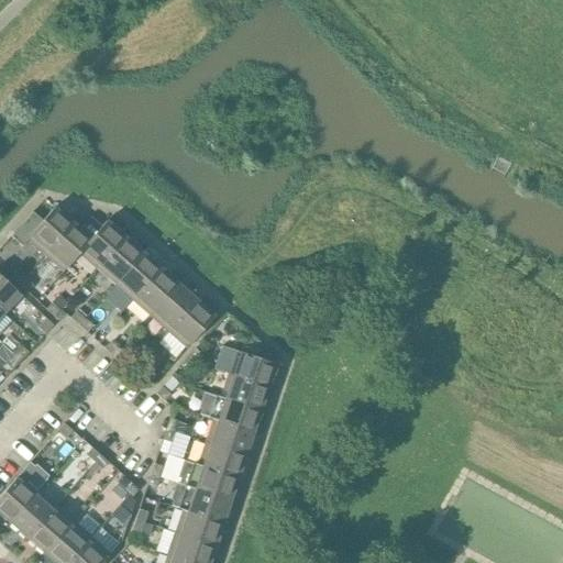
[(32,212),(11,238),(22,247),(28,241),(45,255),(73,224),(54,208),(43,221),(32,212)]
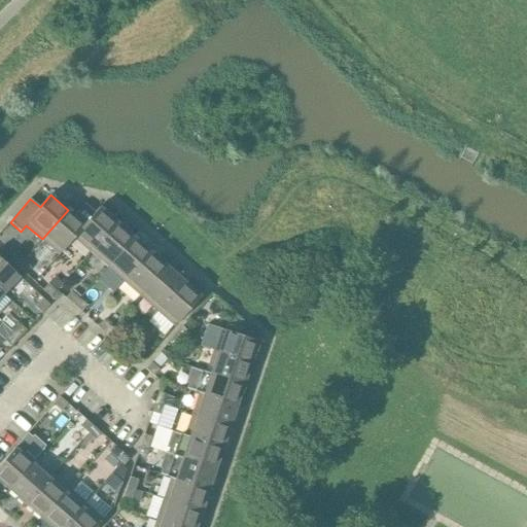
[(42,239),(59,254),(100,208),(100,207),(94,214),(83,204),(74,215),(68,210),(42,239)]
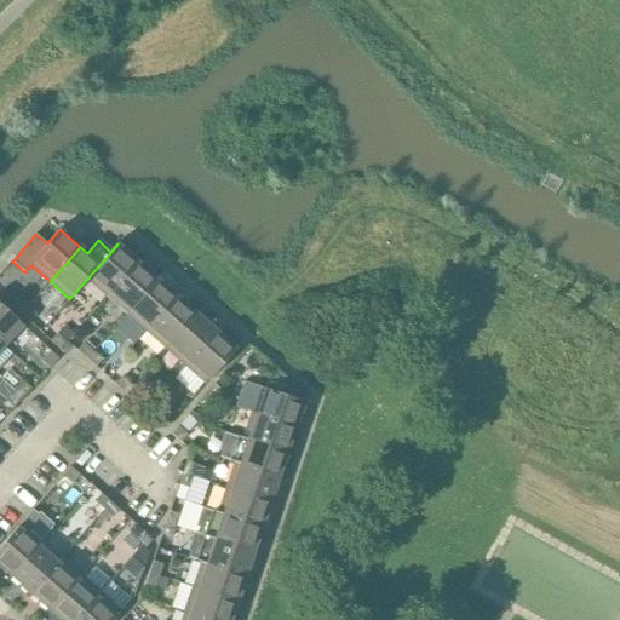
[(107,297),(137,262),(118,245),(69,299),(70,299),(87,280),(107,297)]
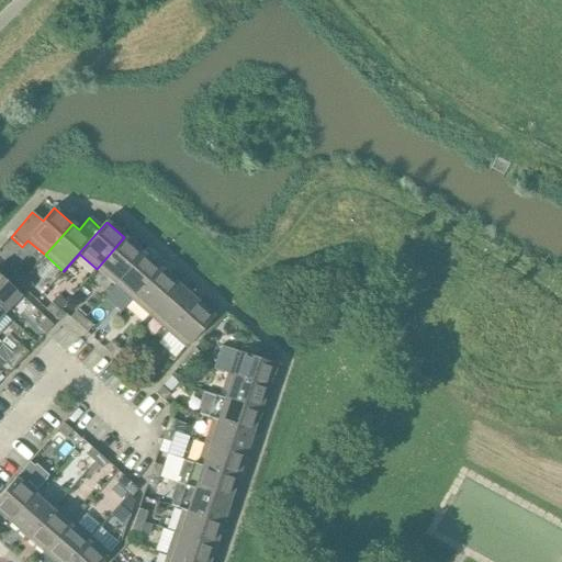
[(143,253),(124,237),(97,269),(114,284),(143,253)]
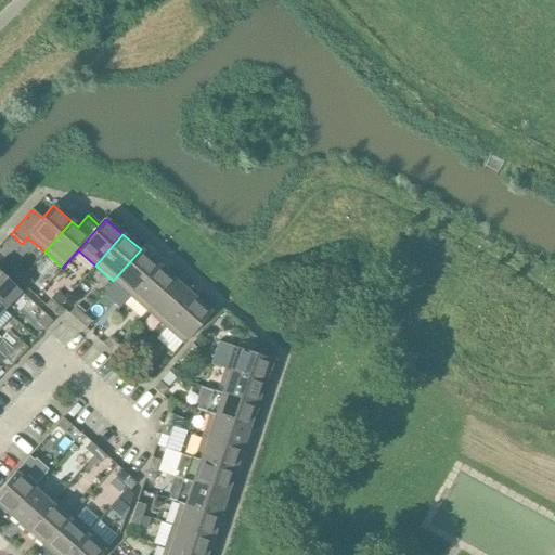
[(113,281),(130,296),(158,266),(141,249),(113,281)]
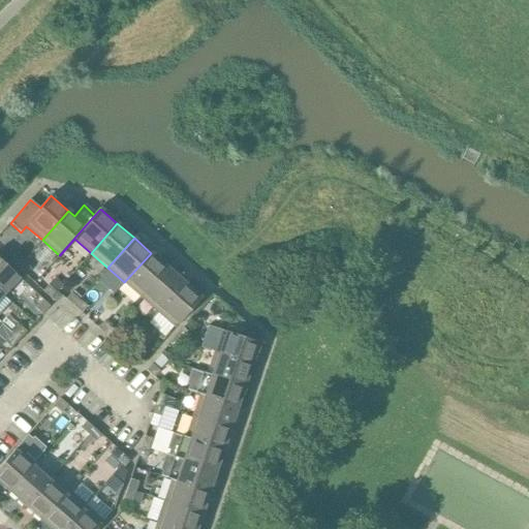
[(124,282),(142,298),(167,268),(151,253),(124,282)]
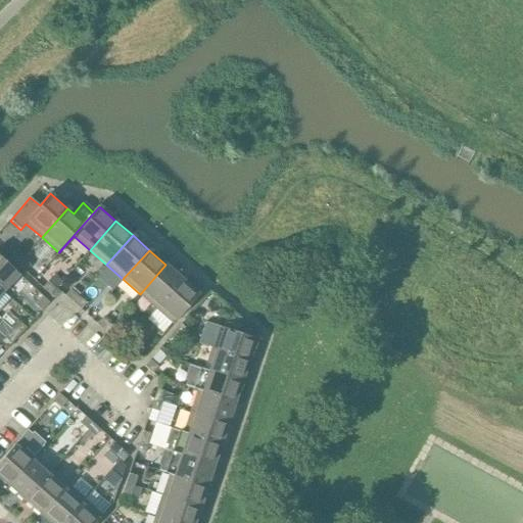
[(17,265),(24,258),(15,251),(10,257),(17,265)]
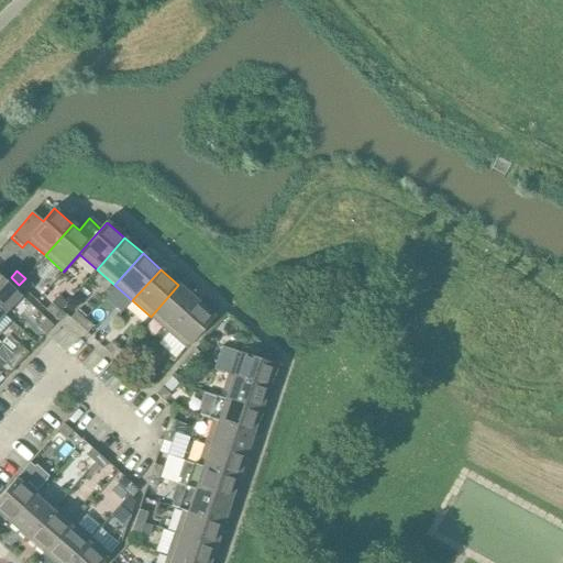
[(20,296),(0,276),(0,310),(3,313),(20,296)]
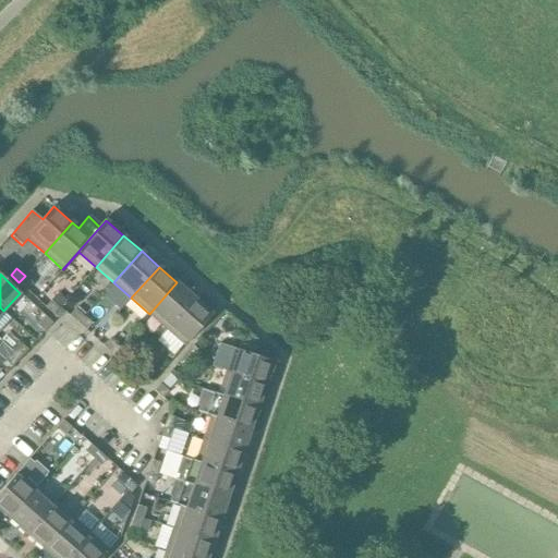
[(25,276),(19,282),(27,290),(33,283),(25,276)]
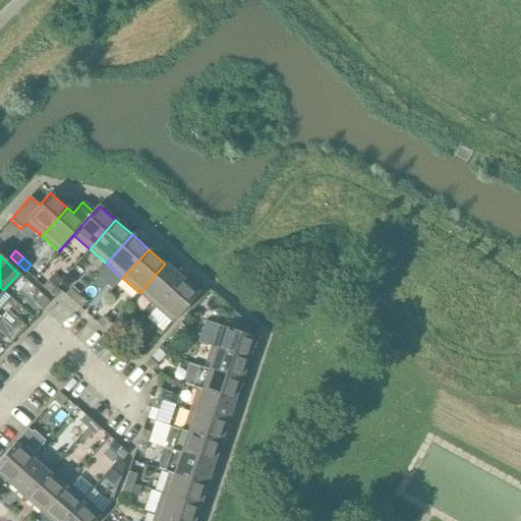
[(181,278),(165,264),(139,293),(156,307),(181,278)]
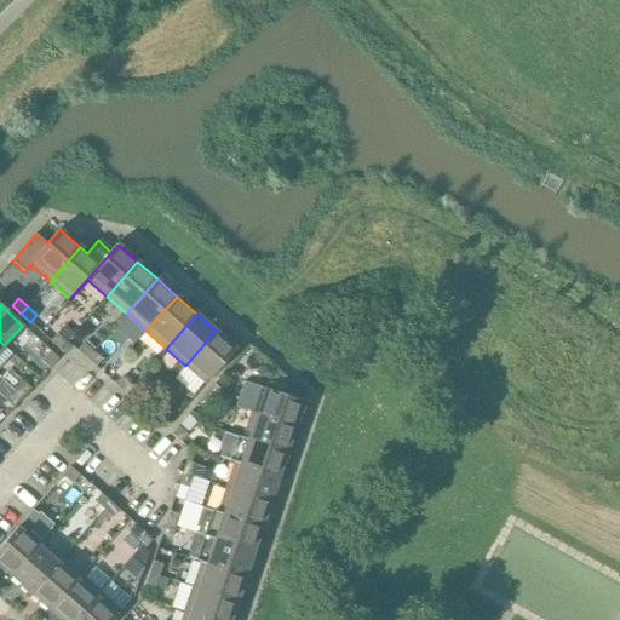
[(51,342),(59,349),(67,342),(73,334),(64,326),(51,342)]
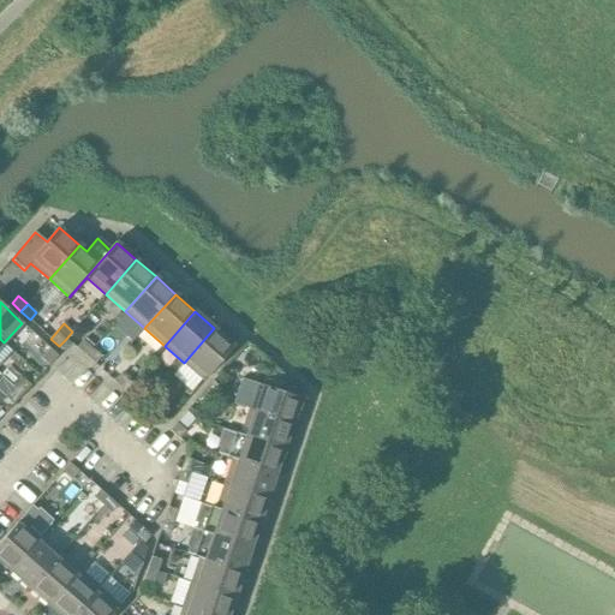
[(234,346),(214,328),(184,363),(204,381),(234,346)]
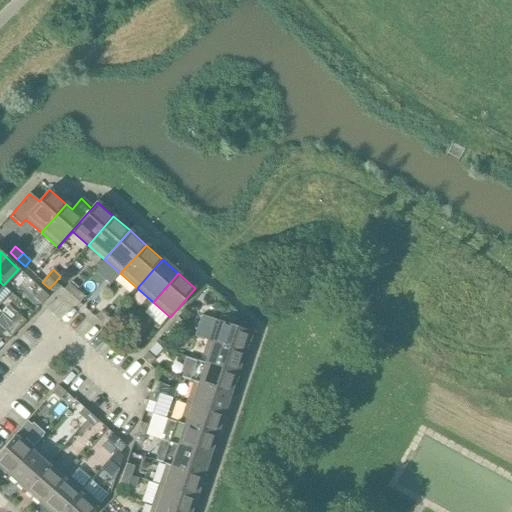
[(94,283),(103,291),(111,282),(102,274),(94,283)]
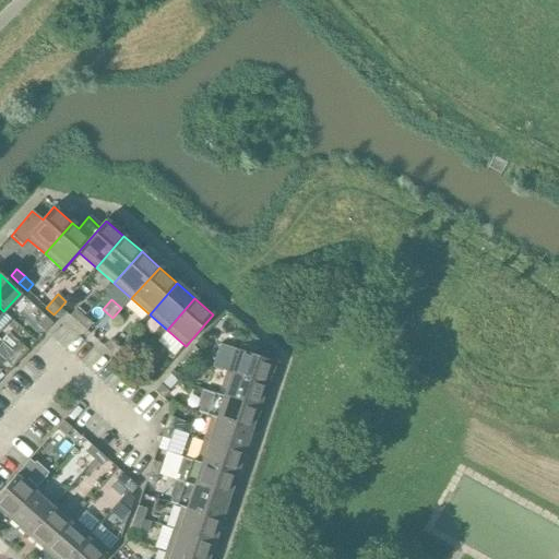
[(78,324),(84,317),(75,310),(70,317),(78,324)]
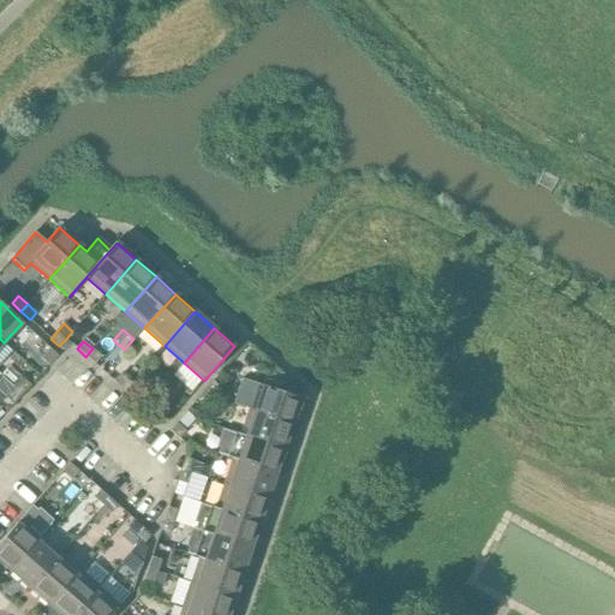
[(58,356),(49,348),(40,358),(48,366),(58,356)]
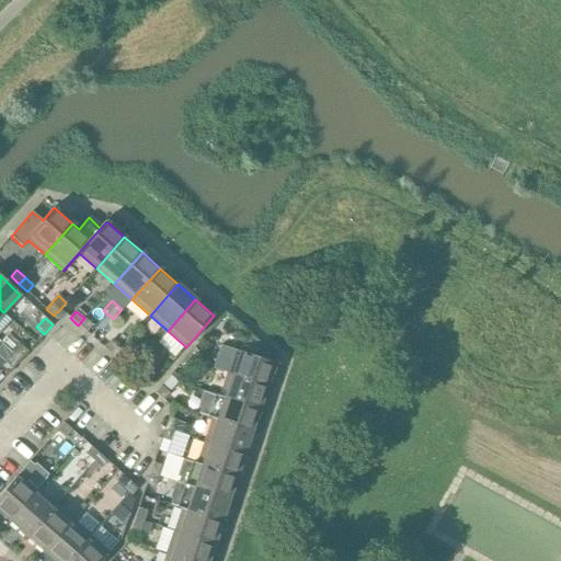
[(84,318),(78,325),(87,332),(92,325),(84,318)]
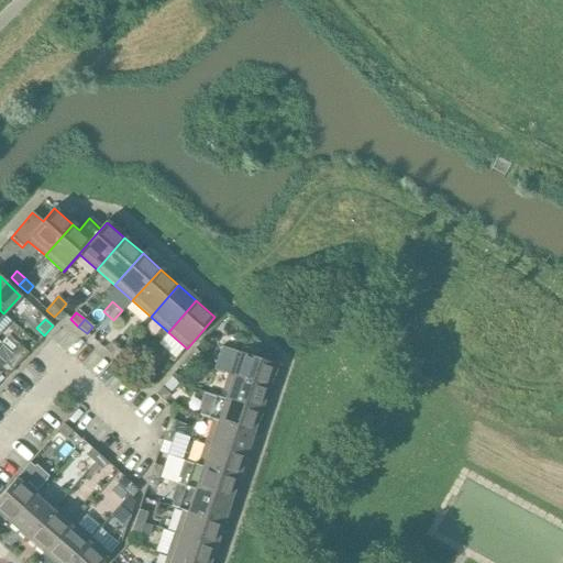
[(114,357),(120,351),(112,343),(106,350),(114,357)]
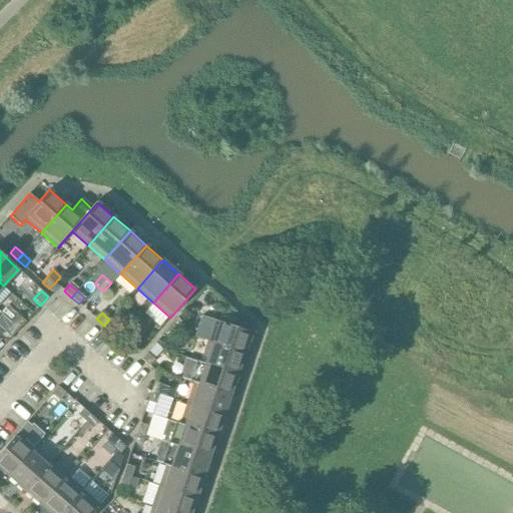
[(11,323),(18,330),(26,322),(19,315),(11,323)]
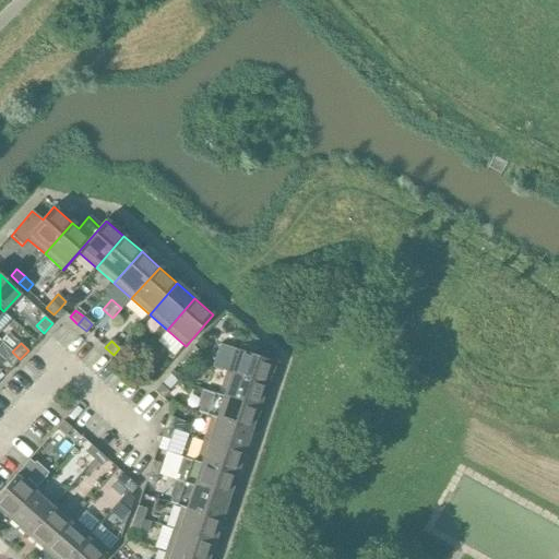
[(221,344),(213,368),(227,372),(266,385),(274,363),(221,344)]
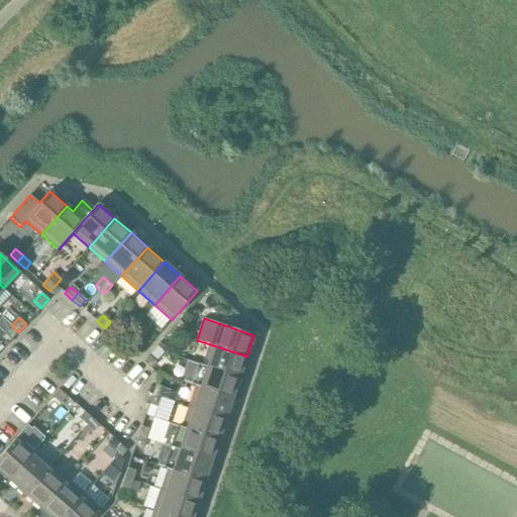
[(173,328),(179,334),(186,326),(180,320),(173,328)]
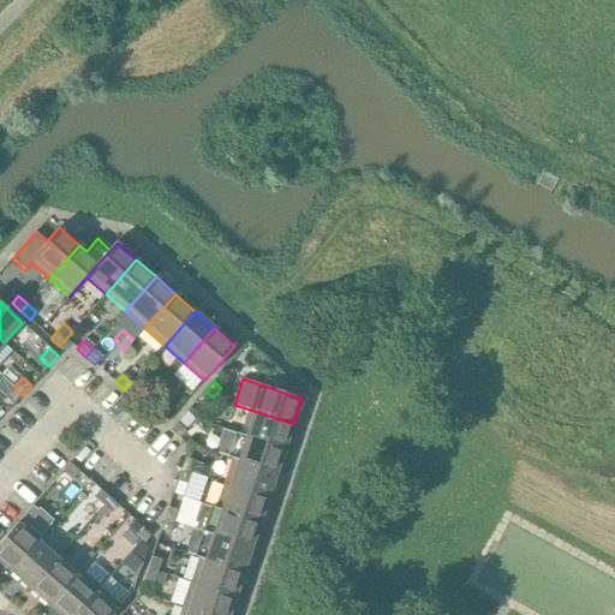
[(131,383),(125,390),(133,399),(141,390),(131,383)]
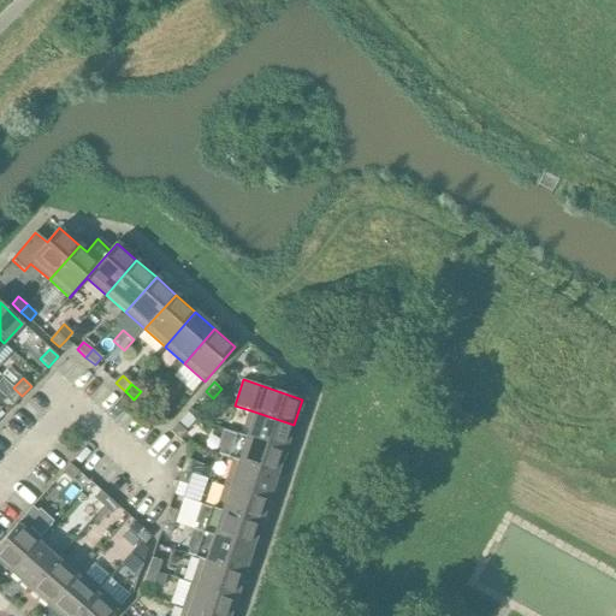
[(22,396),(13,388),(5,397),(13,406),(22,396)]
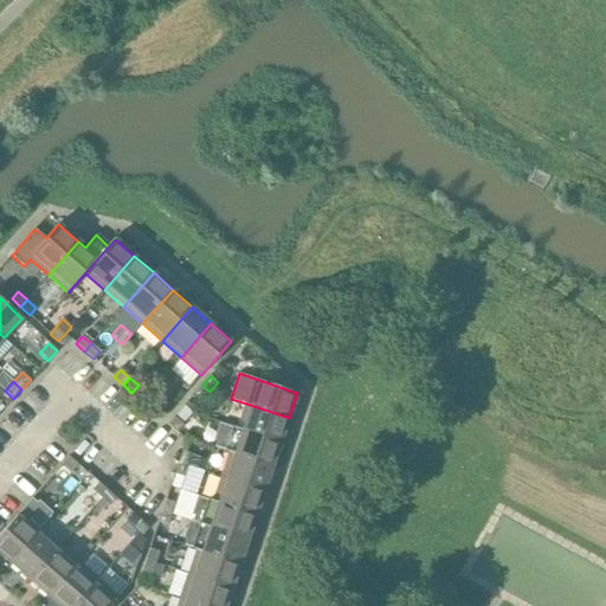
[(210,392),(202,385),(194,393),(202,400),(210,392)]
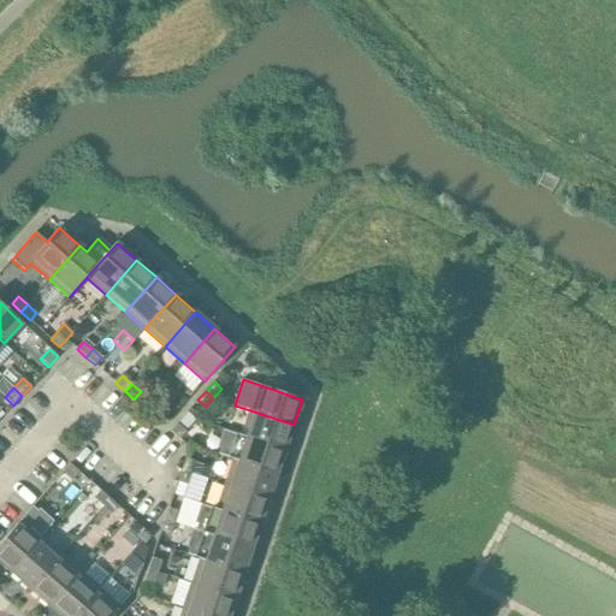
[(163,410),(155,419),(165,426),(171,419),(163,410)]
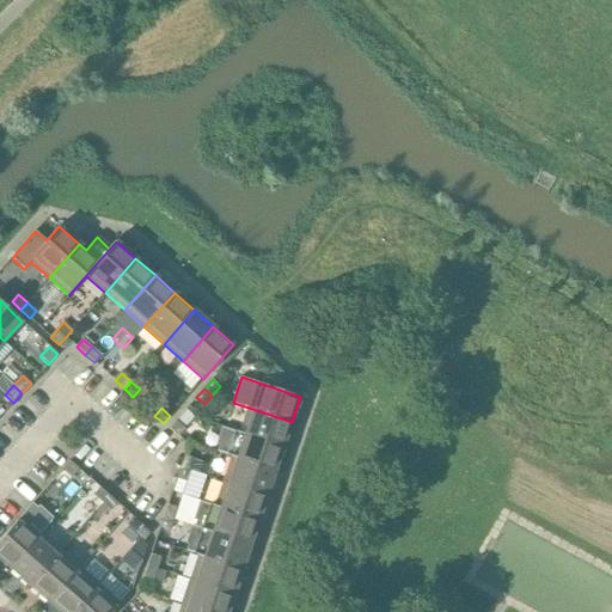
[(283,446),(292,422),(249,408),(240,432),(283,446)]
